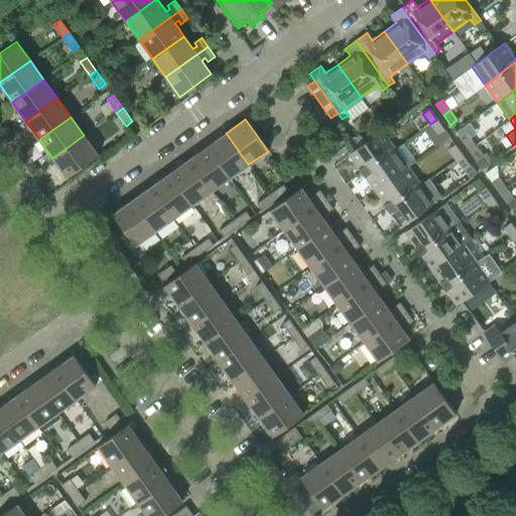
[(443,130),(436,120),(430,124),(437,134),(443,130)]
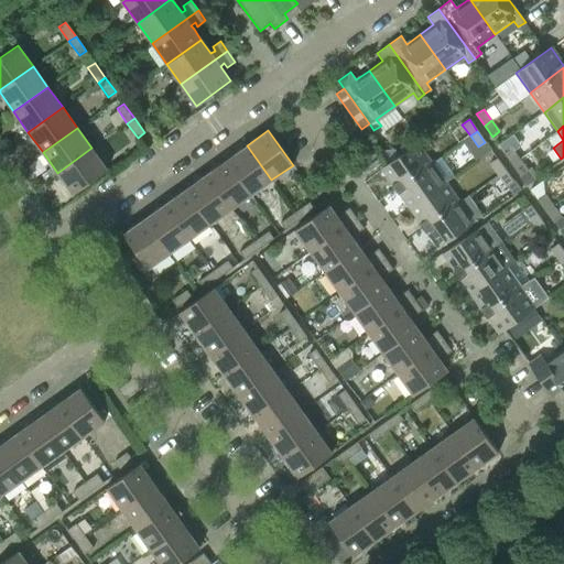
[(396,188),(432,163),(418,143),(381,169),(396,188)]
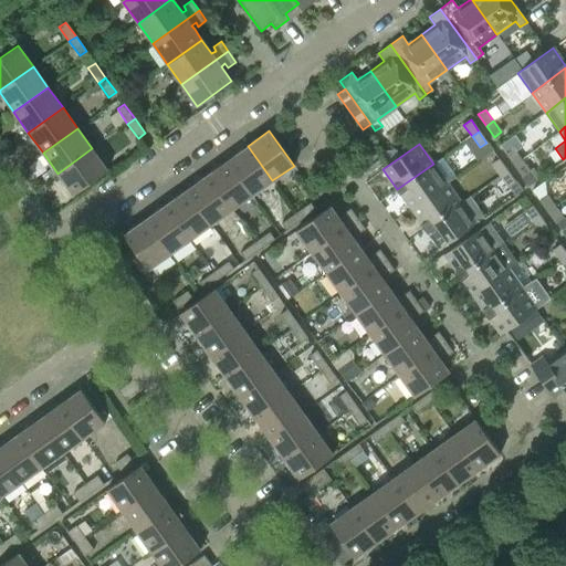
[(272,180),(248,146),(227,160),(252,196),(272,180)]
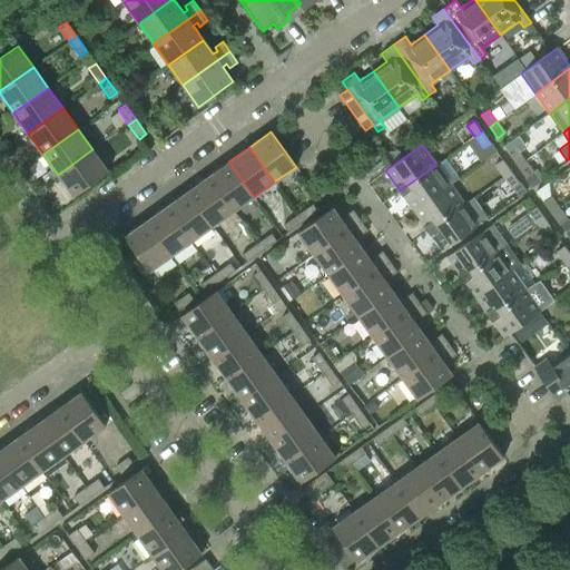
[(74,196),(108,172),(92,149),(58,175),(74,196)]
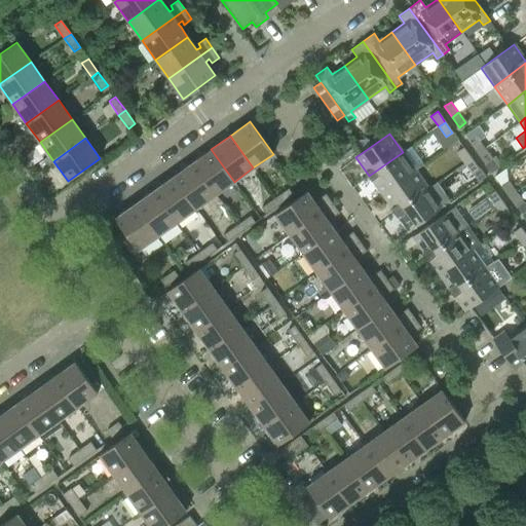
[(484,149),(477,138),(470,143),(478,153),(484,149)]
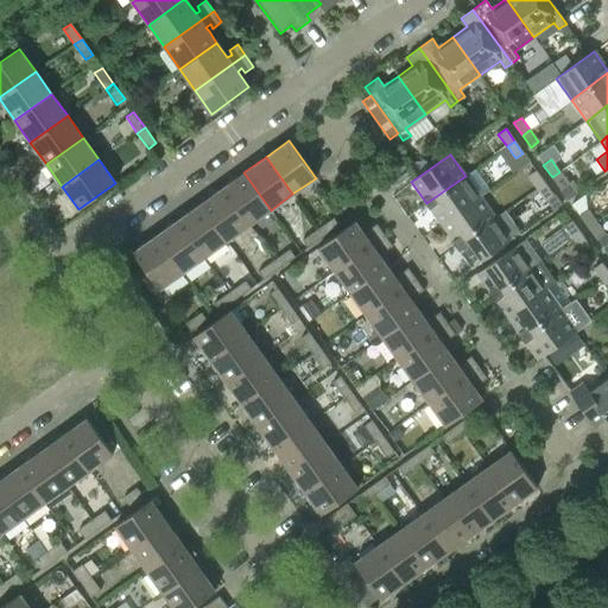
[(545,183),(536,170),(527,176),(537,189),(545,183)]
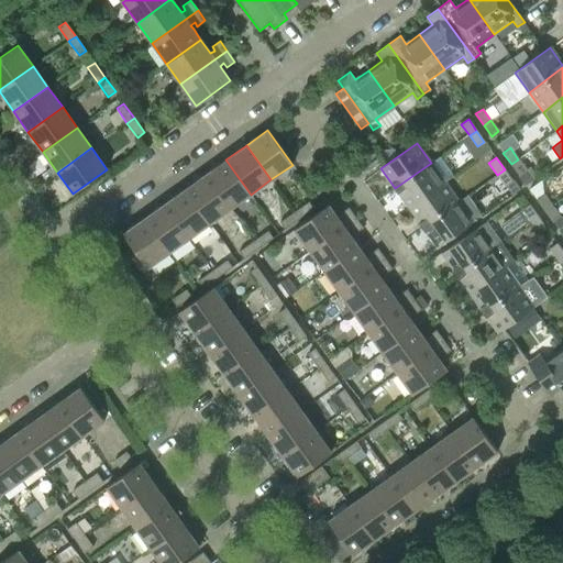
[(251,195),(225,159),(206,175),(230,209),(251,195)]
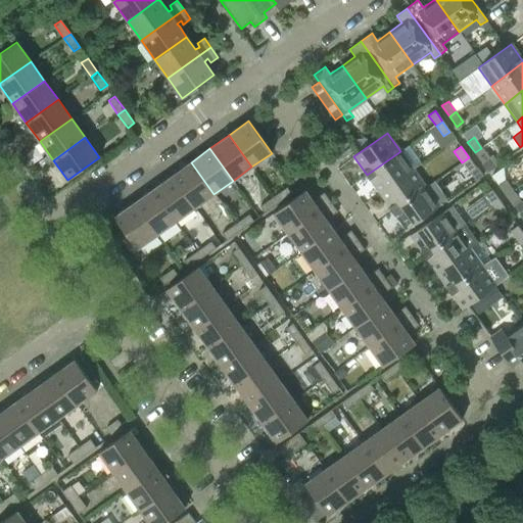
[(489,157),(481,148),(475,152),(482,162),(489,157)]
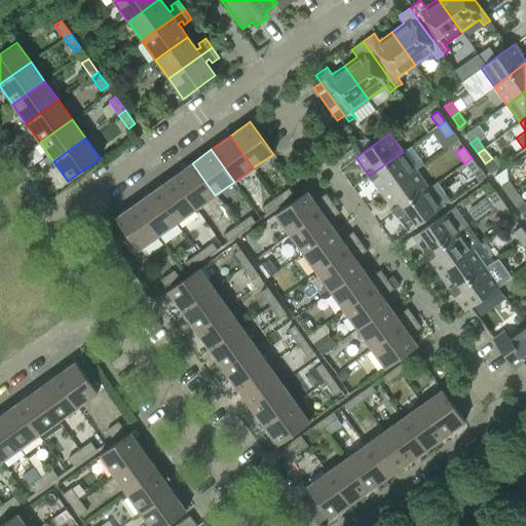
[(382,194),(415,170),(403,152),(369,176),(382,194)]
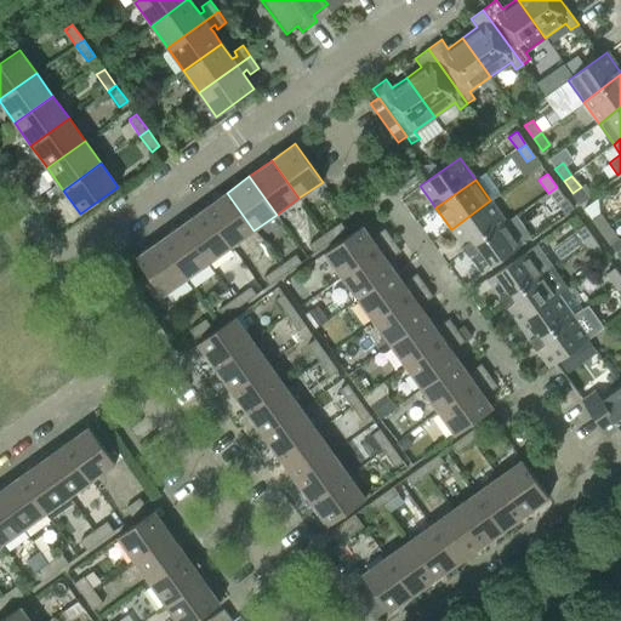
[(56,184),(46,191),(51,198),(61,192),(56,184)]
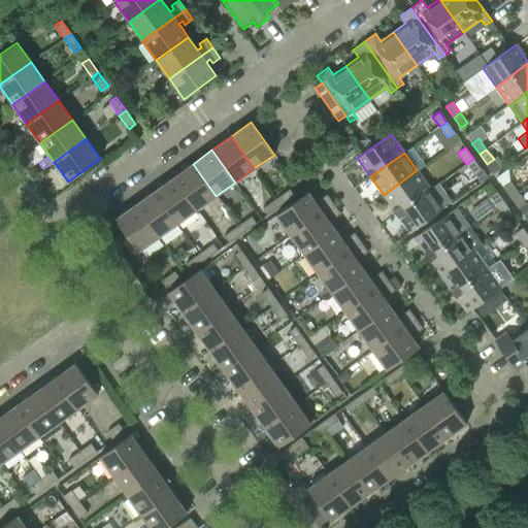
[(481,169),(473,159),(466,164),(473,173),(481,169)]
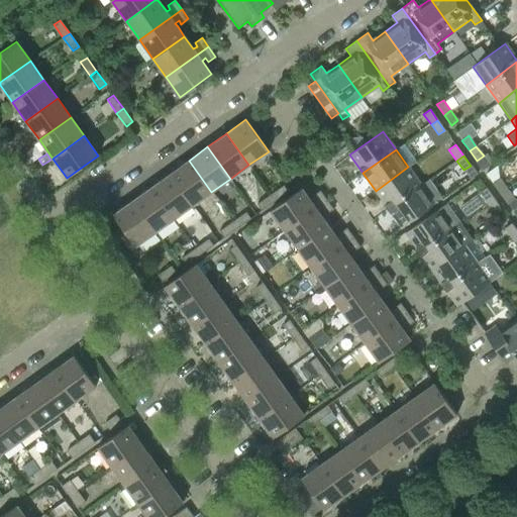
[(211,192),(189,161),(170,174),(193,205),(211,192)]
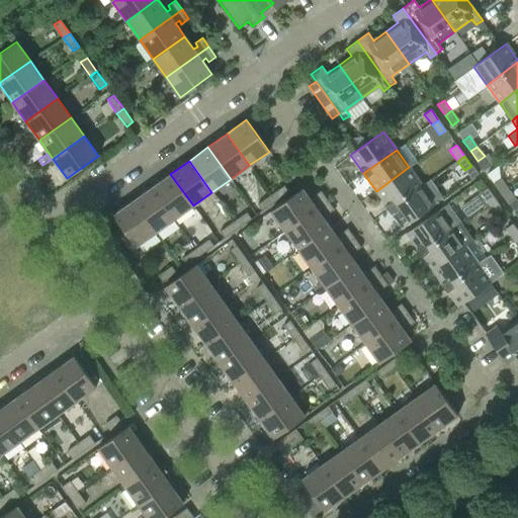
[(389,208),(422,185),(409,167),(376,191),(389,208)]
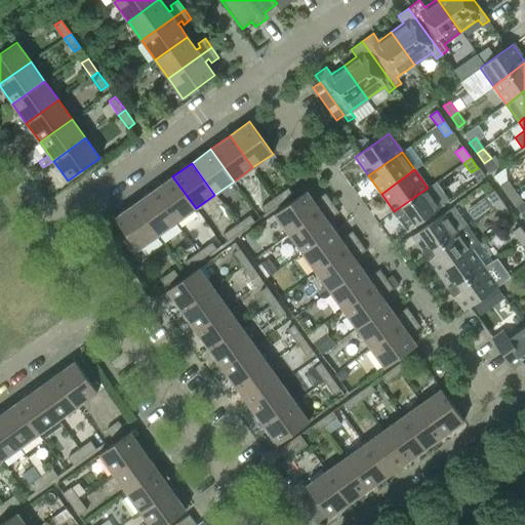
[(196,208),(172,176),(154,190),(176,221),(196,208)]
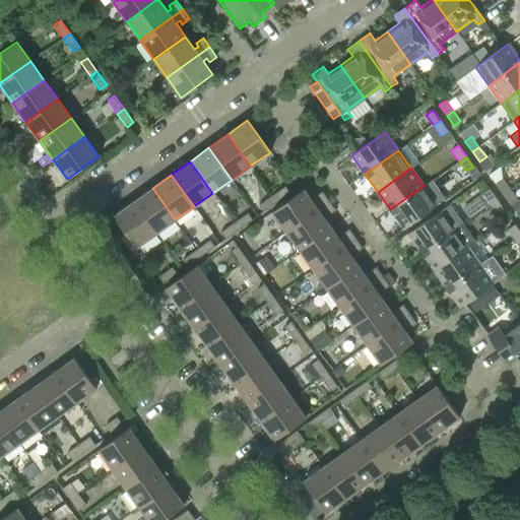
[(510,190),(502,179),(495,184),(503,195),(510,190)]
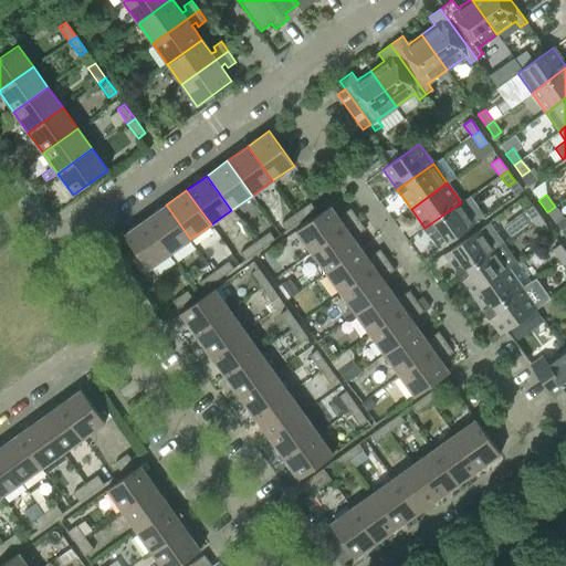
[(439,248),(484,216),(470,196),(461,202),(425,228),(439,248)]
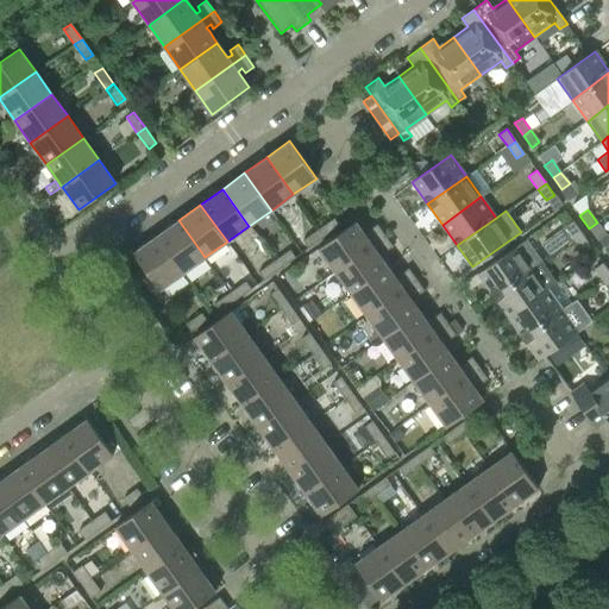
[(324,237),(339,226),(334,218),(318,230),(324,237)]
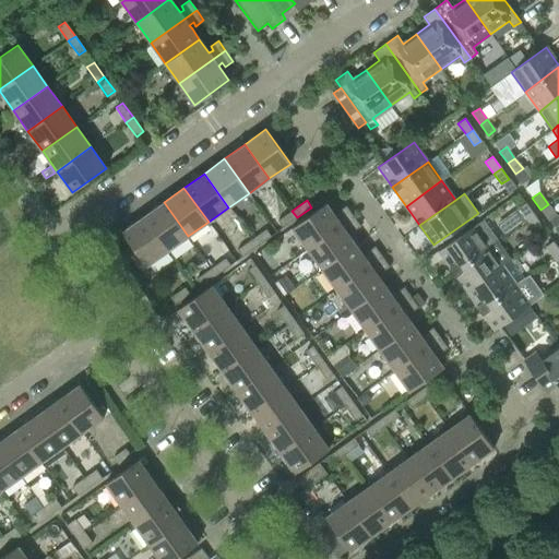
[(188,236),(164,202),(143,216),(168,251),(188,236)]
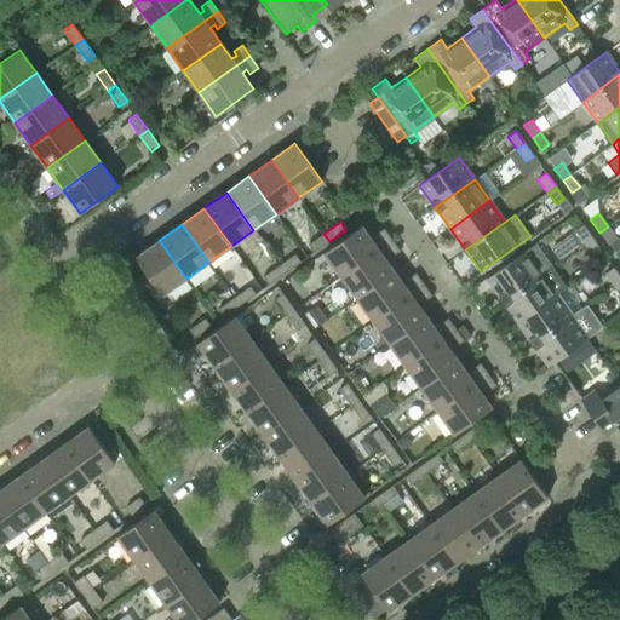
[(592,237),(583,224),(575,230),(584,244),(592,237)]
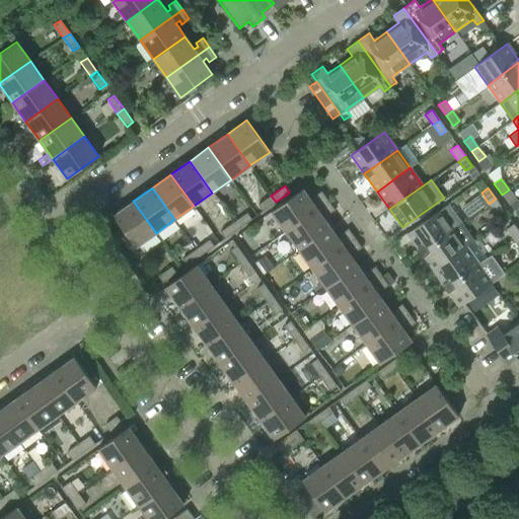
[(285,231),(327,201),(321,192),(314,197),(316,200),(312,203),(303,189),(271,212),(285,231)]
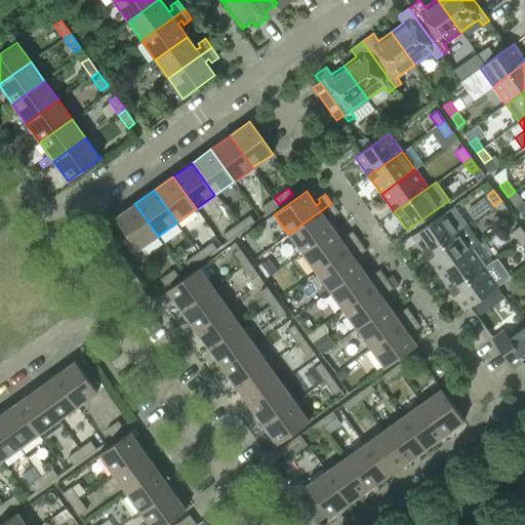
[(522,202),(515,192),(508,197),(515,206),(522,202)]
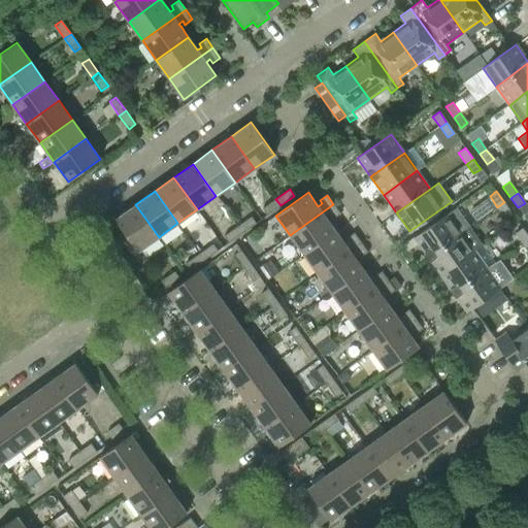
[(490,196),(479,203),(487,215),(497,207),(490,196)]
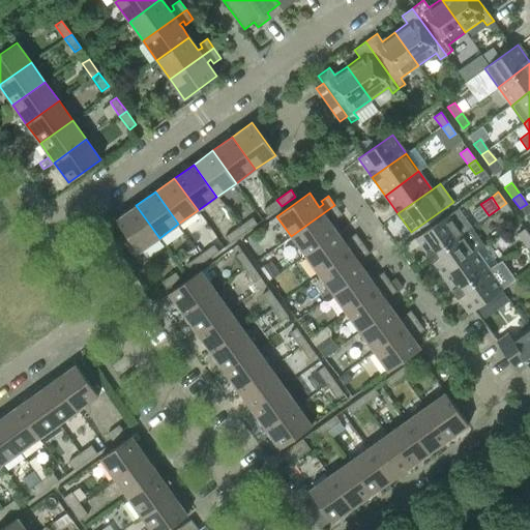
[(268,216),(282,206),(276,200),(263,209),(268,216)]
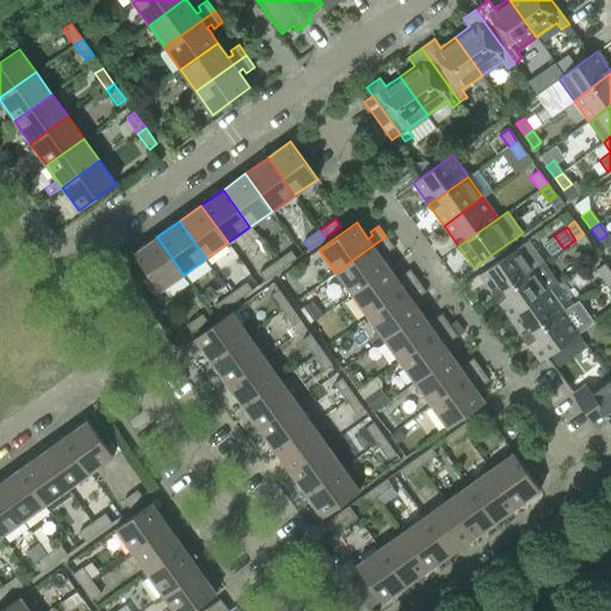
[(592,246),(584,234),(575,240),(584,252),(592,246)]
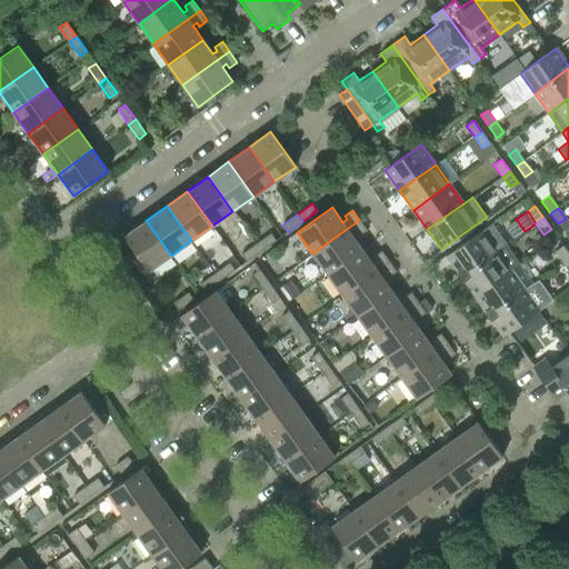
[(171,256),(146,220),(125,236),(149,271),(171,256)]
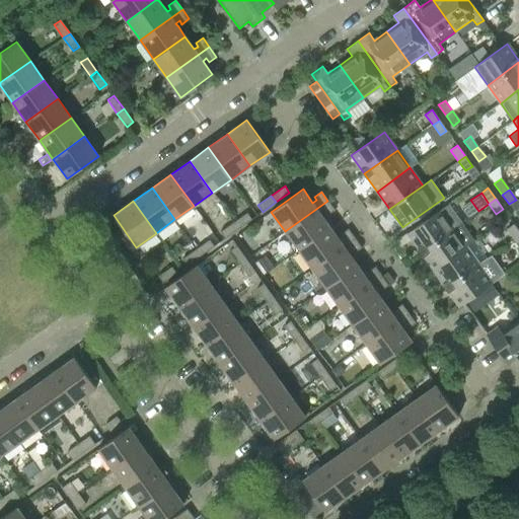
[(330,227),(323,217),(321,214),(324,212),(326,215),(335,210),(327,201),(285,231),(299,249),(330,227)]
